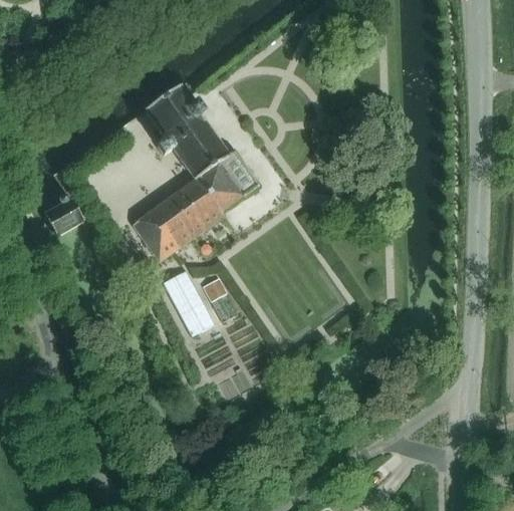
[(179,86),(144,111),(165,140),(157,146),(164,156),(172,150),(194,181),(228,155),(199,113),(204,109),(196,99),(192,93),(187,97),(184,93),(179,86)]
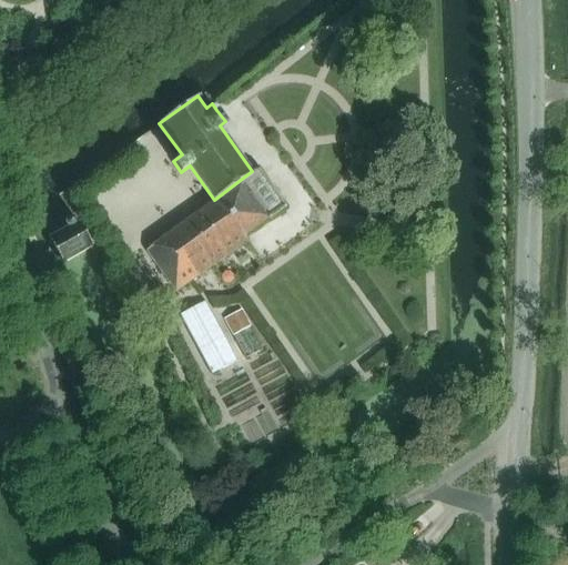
[(247,238),(245,233),(284,205),(257,168),(219,197),(214,200),(145,248),(175,289),(247,238)]
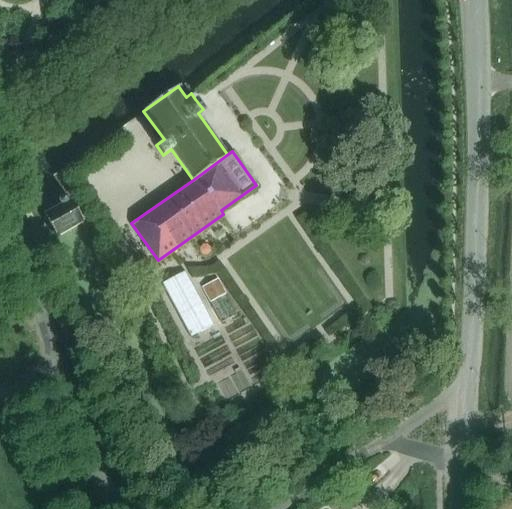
[(44,213),(43,214),(56,236),(82,220),(69,199),(68,199),(67,197),(66,195),(62,194),(59,196),(59,199),(61,203),(46,212),(44,213)]
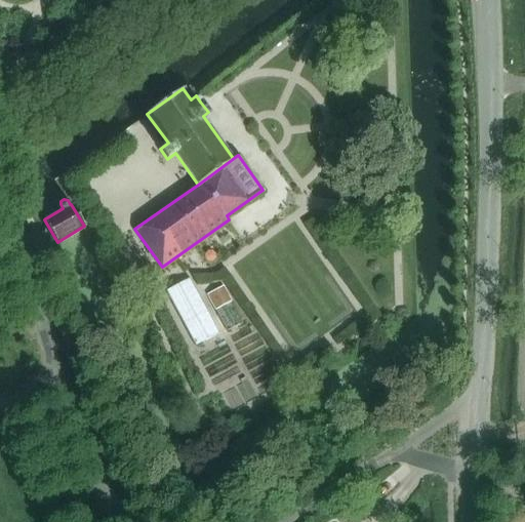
[(196,346),(220,334),(193,276),(168,288),(196,346)]
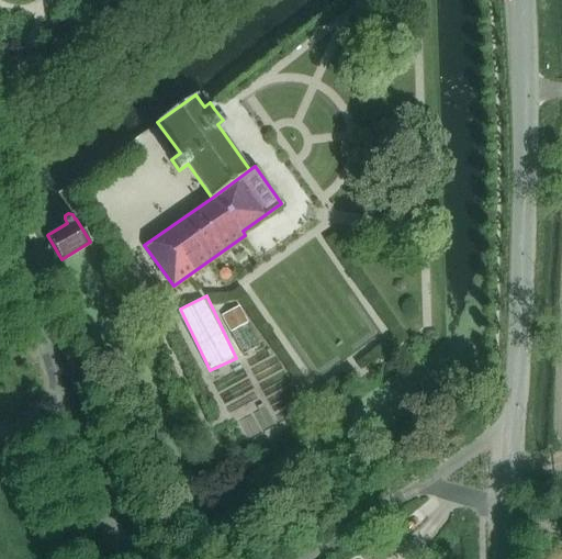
[(231,331),(247,321),(238,304),(221,314),(231,331)]
